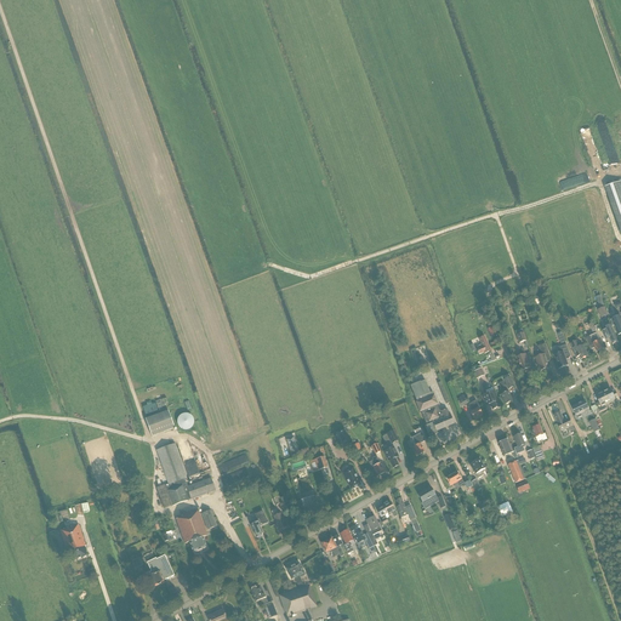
[(602,318),(608,314),(604,307),(598,311),(602,318)]
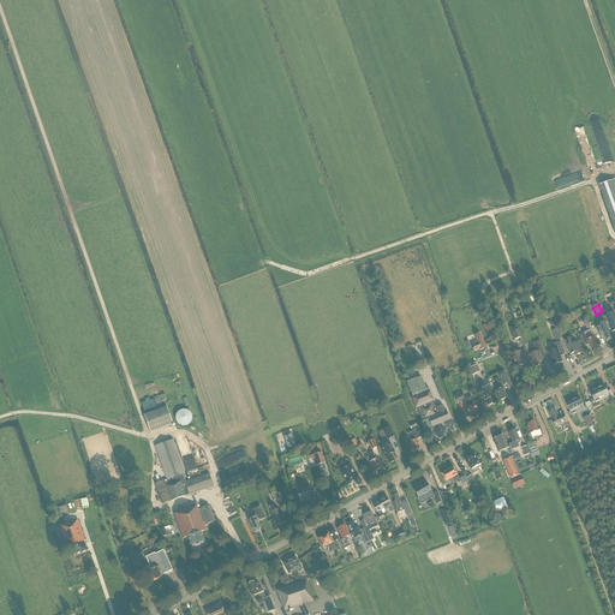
[(607,341),(613,339),(604,322),(599,324),(599,326),(596,328),(601,338),(604,336),(607,341)]
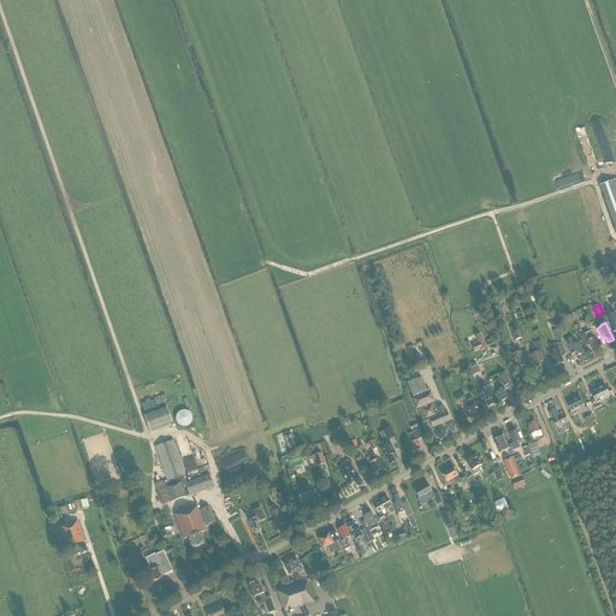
[(592,331),(580,336),(586,347),(590,344),(592,349),(598,347),(594,339),(596,338),(592,331)]
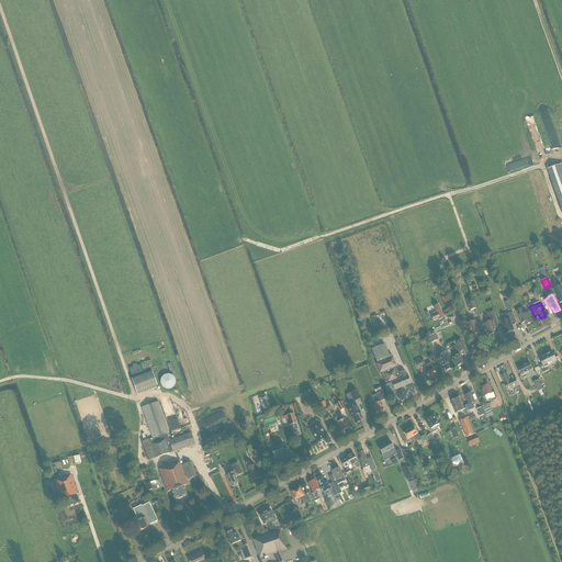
[(438,319),(444,317),(438,304),(434,306),(437,314),(436,314),(435,313),(431,314),(433,315),(431,316),(434,321),(438,318),(438,319)]
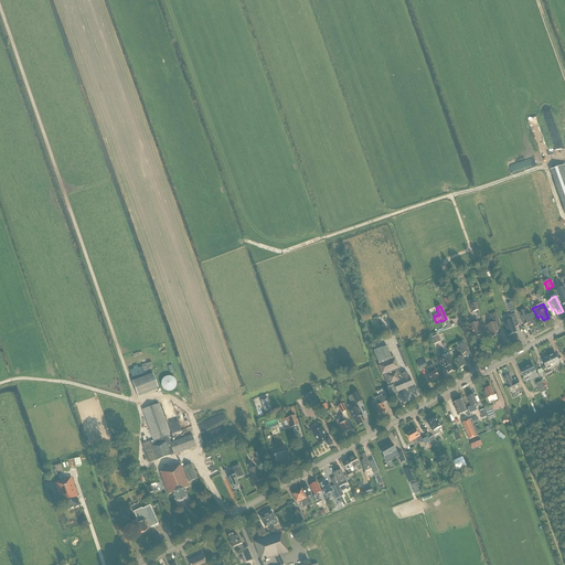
[(529,327),(535,323),(531,315),(528,316),(525,310),(519,313),(522,320),(524,326),(528,324),(529,327)]
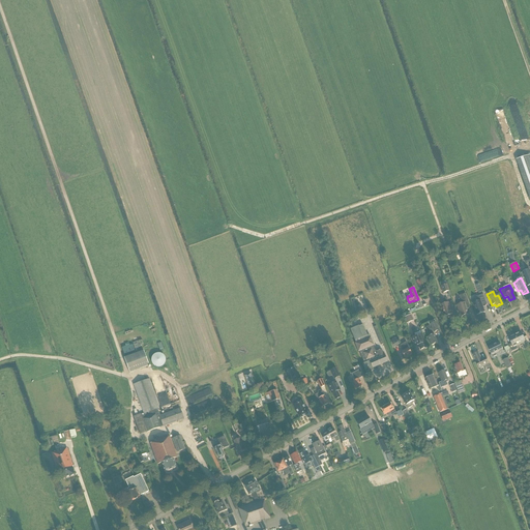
[(458,305),(462,317),(469,314),(467,308),(469,308),(470,306),(466,294),(463,295),(463,293),(460,294),(461,295),(460,296),(463,303),(458,305)]
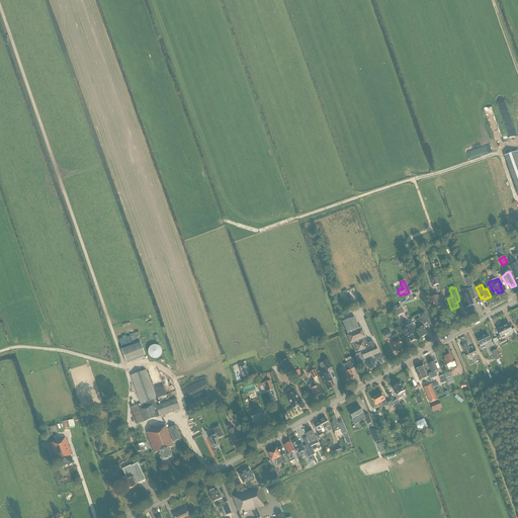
[(465,289),(467,294),(462,296),(466,308),(475,305),(472,299),(475,298),(476,297),(472,287),(465,289)]
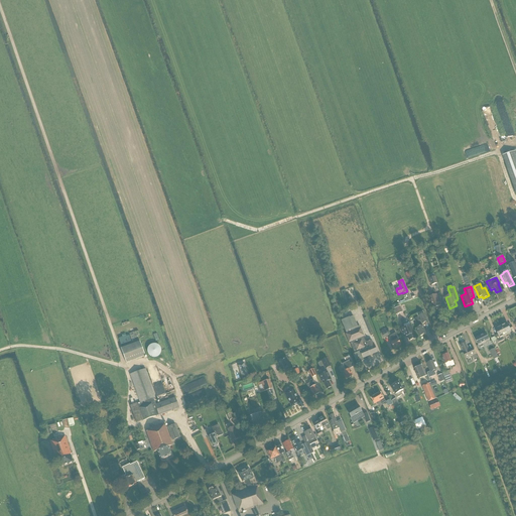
[(433,307),(433,308),(441,305),(437,294),(436,294),(435,290),(432,292),(433,295),(429,297),(431,303),(430,303),(432,307),(433,307)]
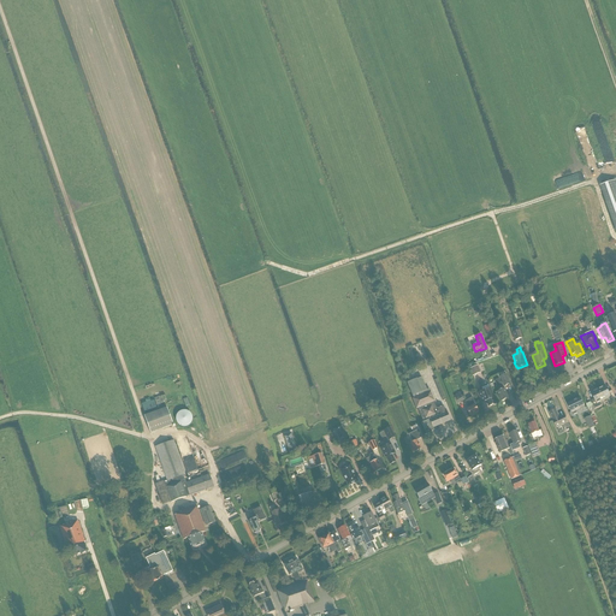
[(433,428),(450,420),(446,409),(445,410),(443,406),(437,408),(431,392),(428,392),(421,377),(408,383),(414,398),(413,400),(416,409),(418,408),(424,421),(421,422),(426,434),(427,434),(426,433),(433,431),(433,428)]
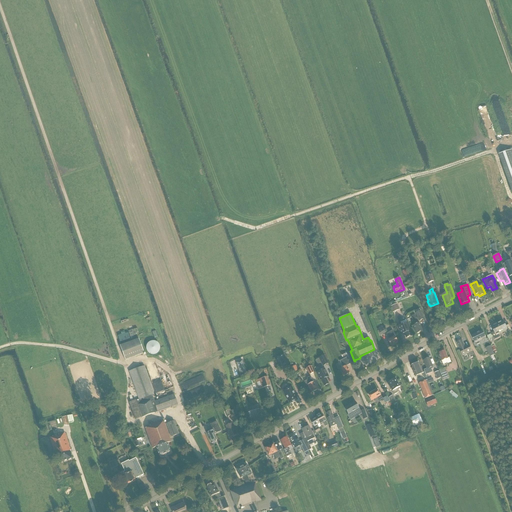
[(415,324),(413,325),(416,333),(422,331),(419,323),(416,317),(412,319),(415,324)]
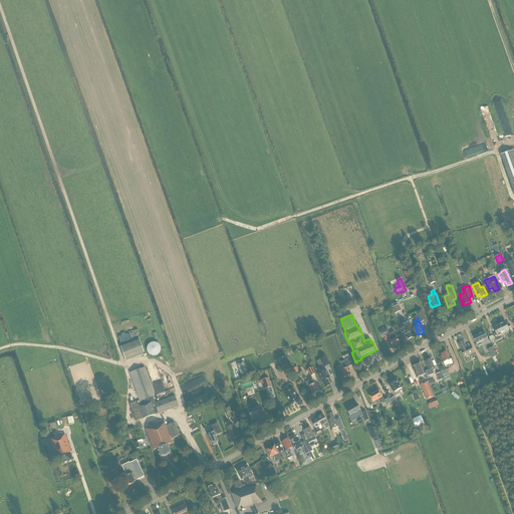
[(508,335),(513,332),(511,326),(508,327),(505,321),(499,324),(504,334),(507,332),(508,335)]
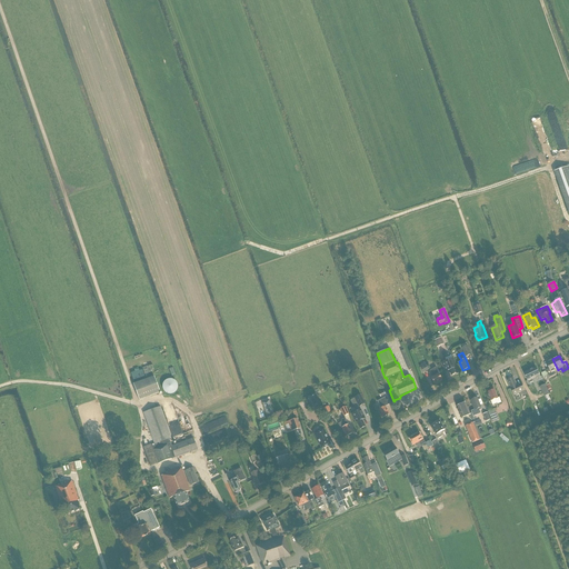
[(453,358),(442,363),(446,371),(449,370),(451,376),(458,372),(456,368),(457,367),(453,358)]
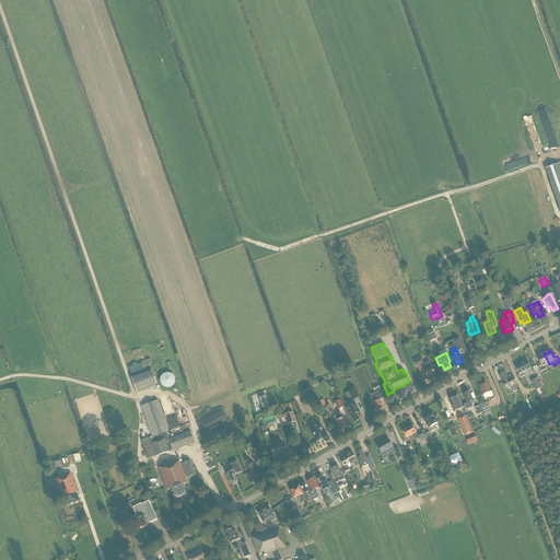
[(547,369),(546,365),(549,364),(544,353),(537,357),(540,363),(537,364),(541,372),(547,369)]
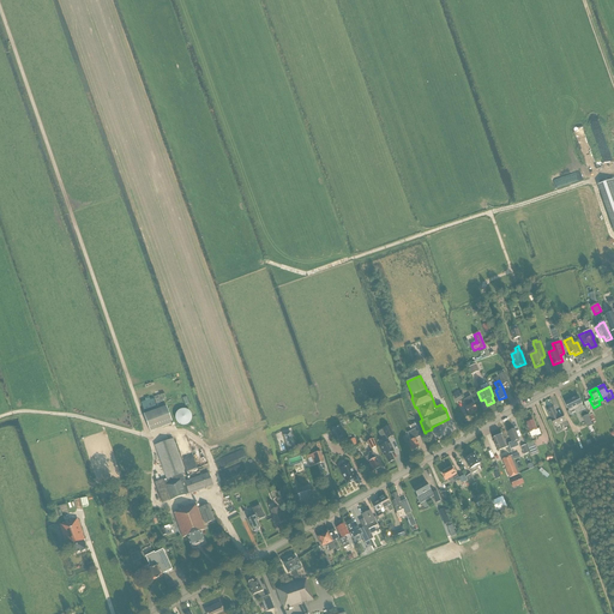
[(463,398),(458,391),(452,395),(457,402),(463,398)]
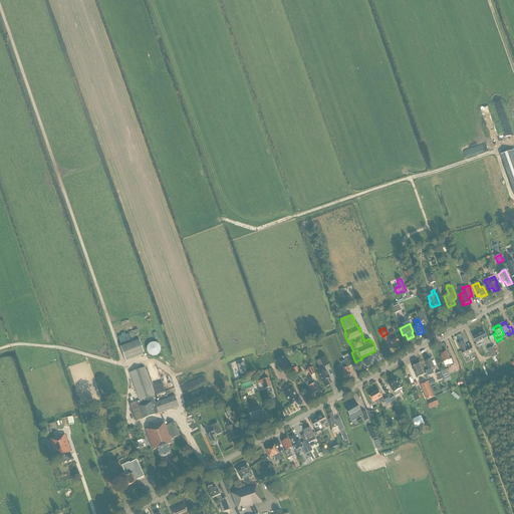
[(392,340),(389,341),(393,347),(400,343),(396,337),(395,337),(397,336),(394,331),(389,335),(392,340)]
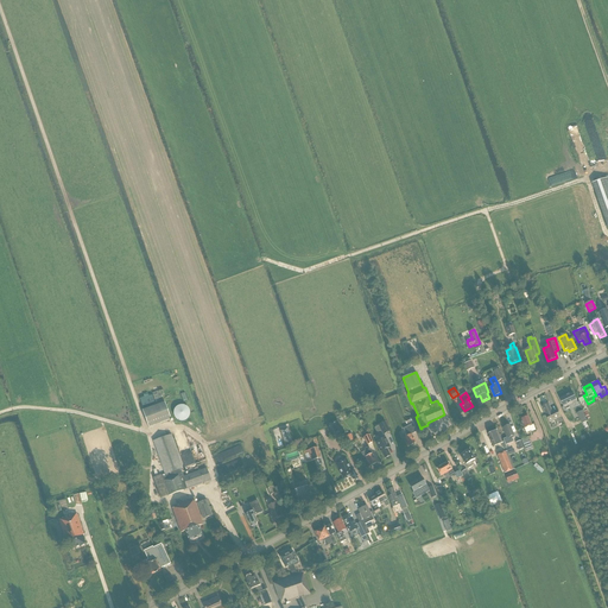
[(574,404),(577,403),(572,393),(561,399),(564,406),(572,403),(574,404)]
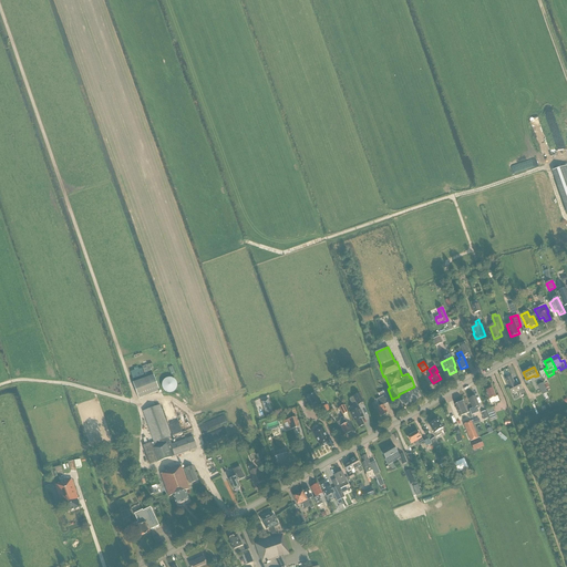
[(160,390),(154,375),(133,383),(138,398),(160,390)]
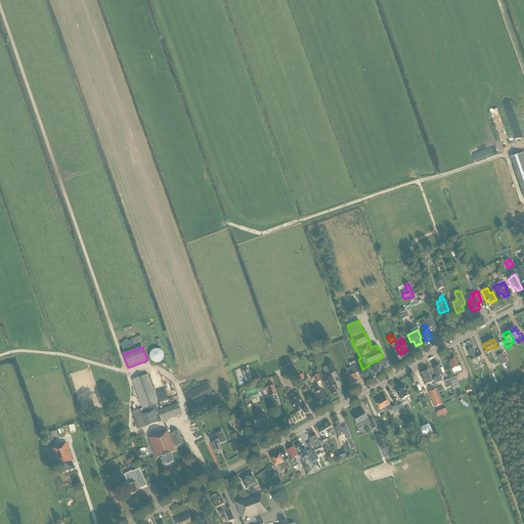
[(154,348),(148,358),(161,363),(165,353),(154,348)]
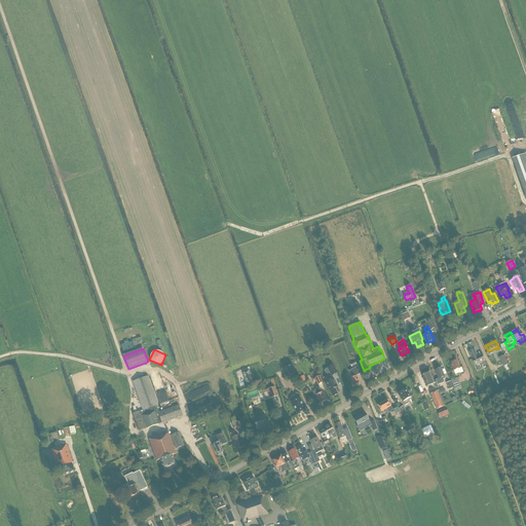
[(475,349),(470,352),(476,365),(485,360),(483,354),(478,357),(475,349)]
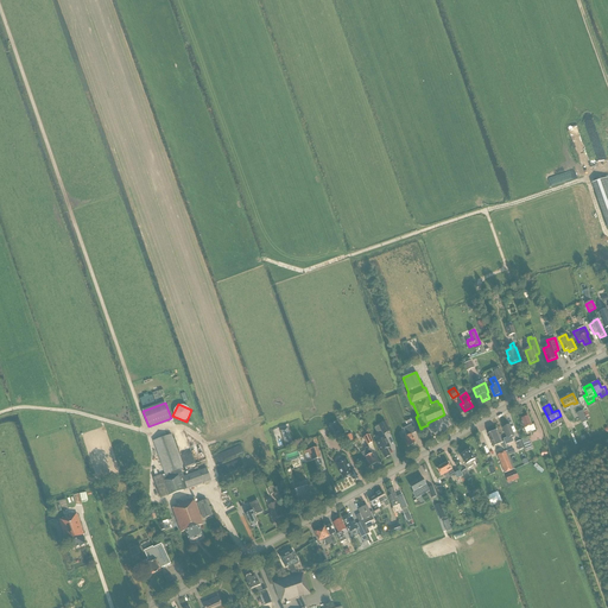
[(582,424),(588,422),(587,420),(583,413),(582,411),(577,413),(582,424)]
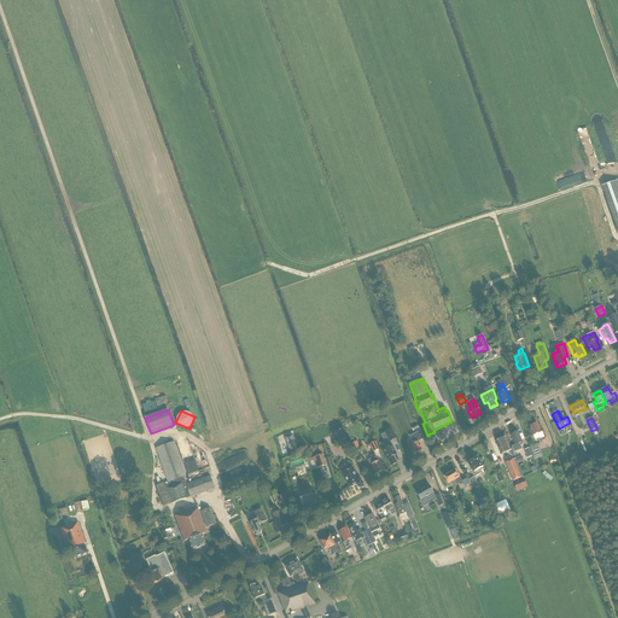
[(530,426),(532,436),(534,437),(535,439),(540,438),(540,439),(541,438),(544,437),(542,432),(540,432),(540,431),(536,424),(534,425),(532,424),(531,425),(530,426)]
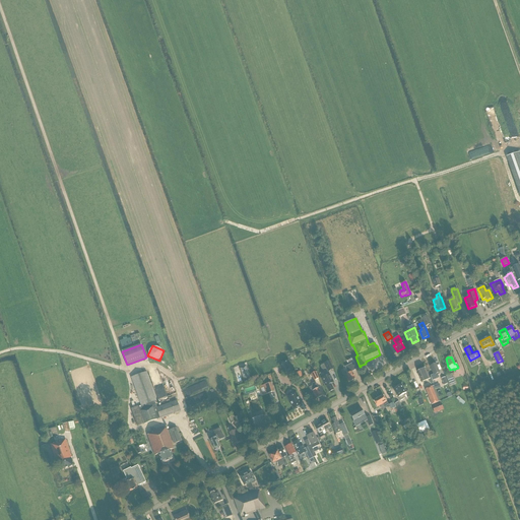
[(282,363),(287,374),(294,371),(288,360),(282,363)]
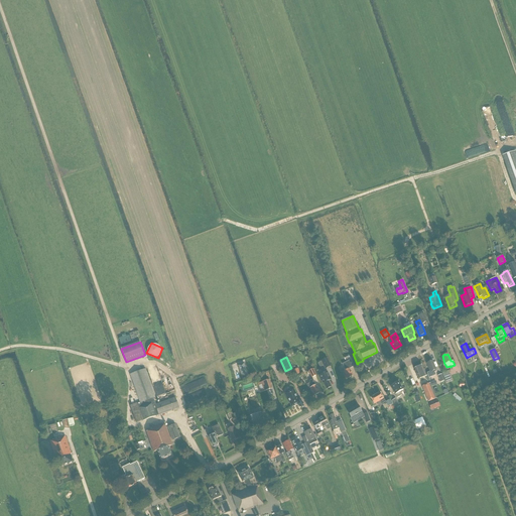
[(332,366),(327,358),(320,361),(326,370),(332,366)]
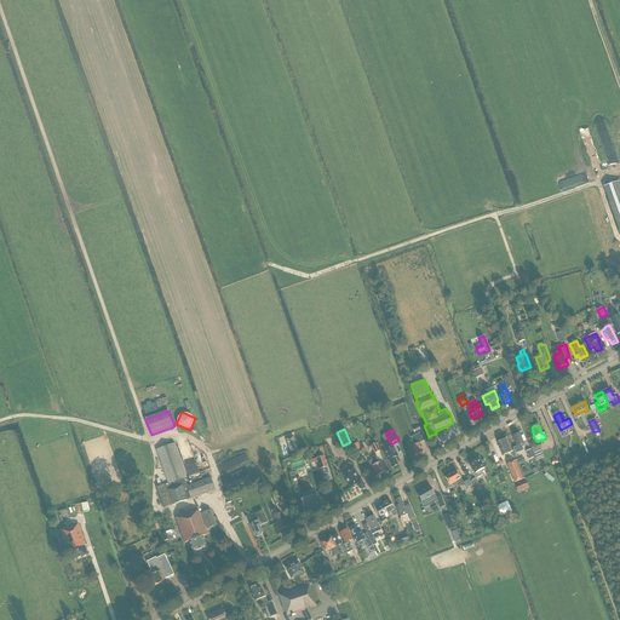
[(418,454),(424,452),(419,443),(425,440),(422,432),(412,437),(415,445),(413,446),(418,454)]
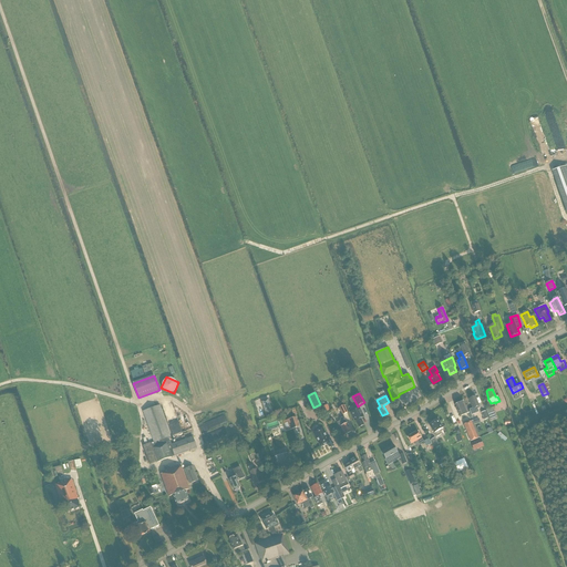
[(475,397),(468,399),(473,409),(470,410),(471,414),(472,415),(478,412),(477,409),(480,408),(480,406),(475,397)]
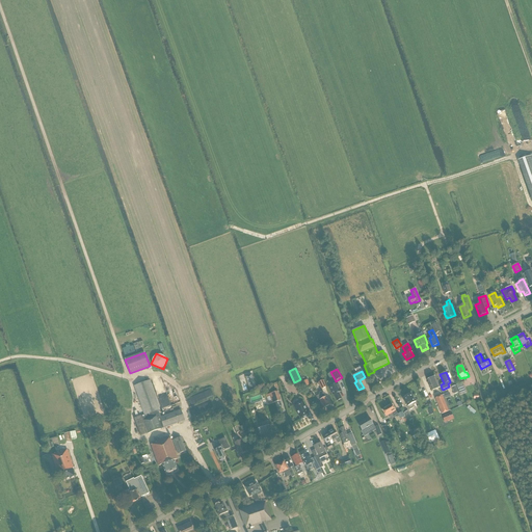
[(249,389),(256,387),(251,374),(245,376),(249,389)]
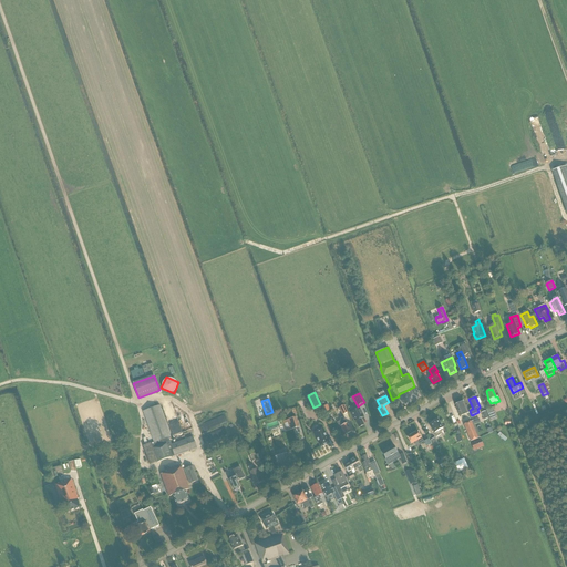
[(467,413),(470,419),(472,418),(470,412),(468,412),(464,401),(455,404),(461,416),(467,413)]
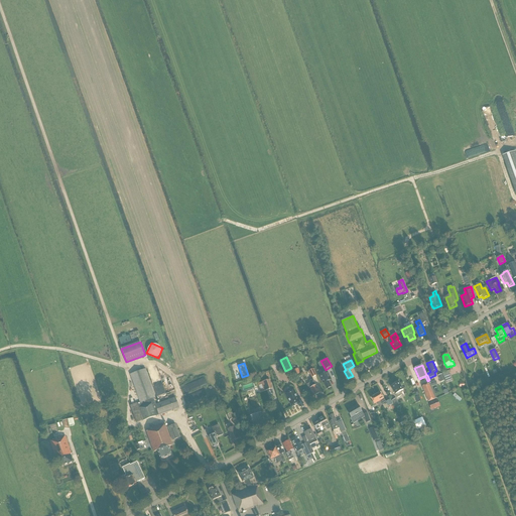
[(130,374),(140,402),(137,404),(137,403),(130,406),(136,423),(143,420),(143,421),(158,415),(179,408),(175,397),(155,404),(153,398),(155,397),(145,369),(130,374)]
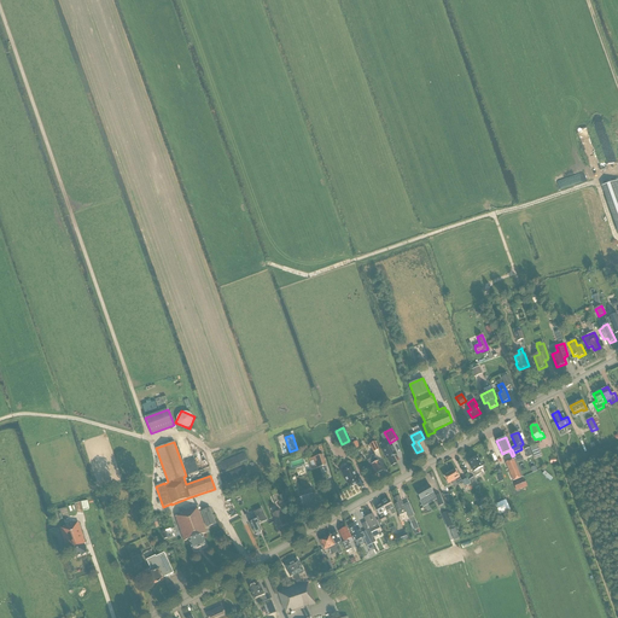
[(386,459),(388,459),(391,466),(397,464),(394,456),(396,454),(392,444),(382,449),(386,459)]
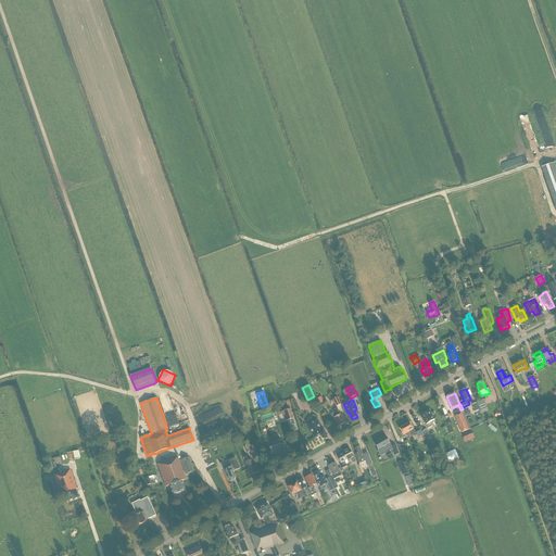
[(488,411),(483,400),(477,402),(480,413),(488,411)]
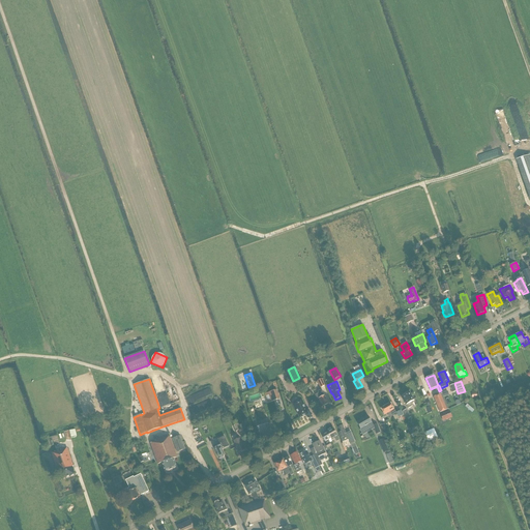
[(319,399),(322,407),(329,404),(324,395),(321,389),(318,391),(319,393),(315,395),(317,400),(319,399)]
